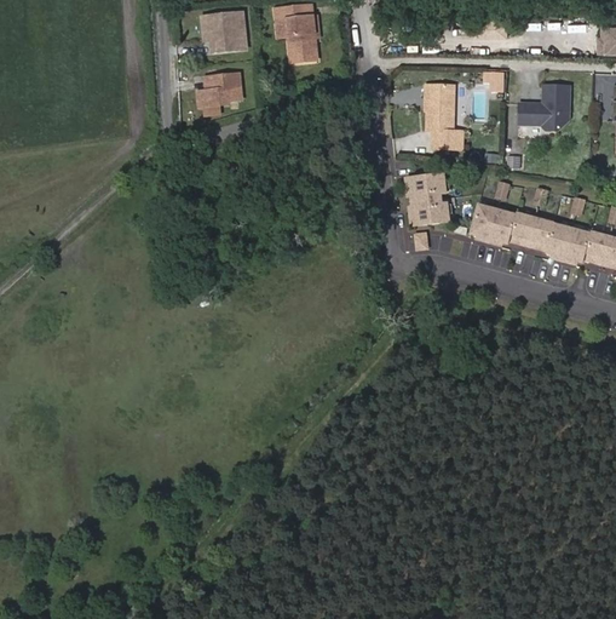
[(310,9),(274,12),(275,26),(285,26),(289,63),(315,61),(310,9)]
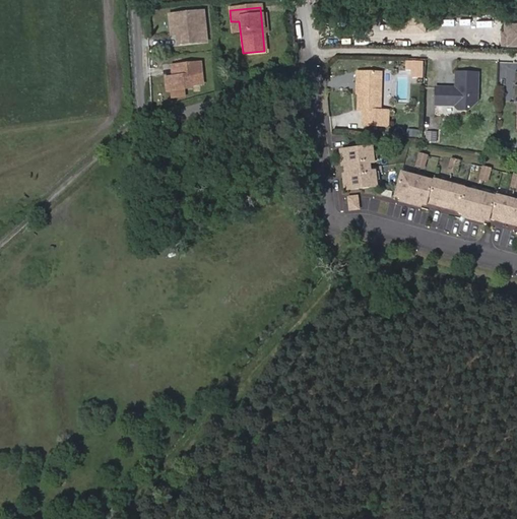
[(198,10),(172,12),(173,33),(171,33),(172,43),(200,41),(198,10)]
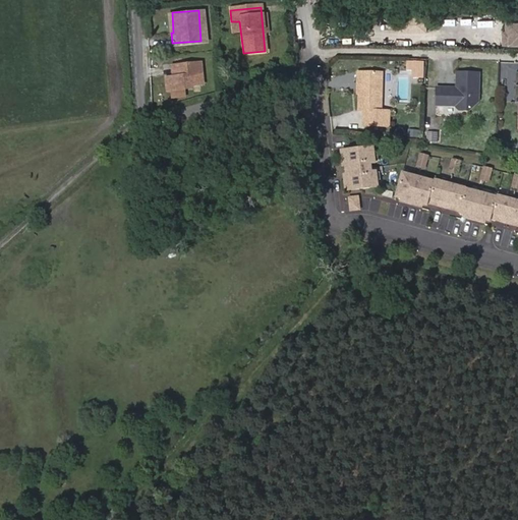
[(517,21),(512,22),(512,32),(509,32),(509,43),(517,42),(517,21)]
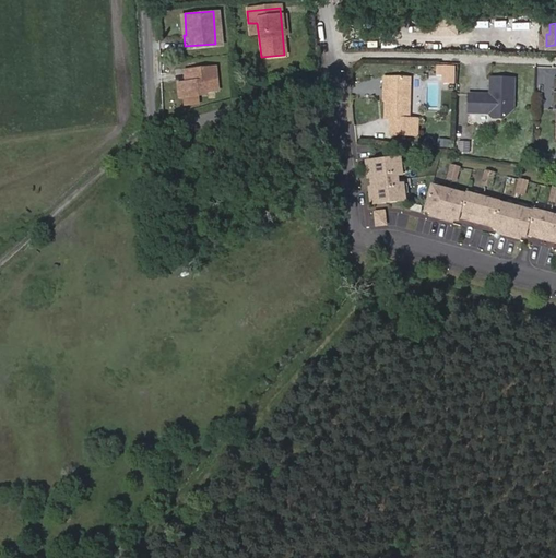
[(180,80),(173,81),(174,94),(200,92),(200,88),(212,87),(211,64),(180,67),(180,80)]
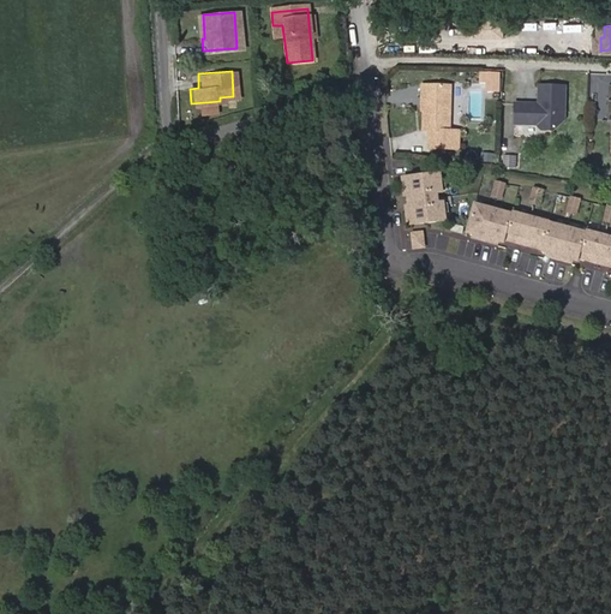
[(501,93),(502,72),(480,71),(480,82),(487,82),(487,91),(501,93)]
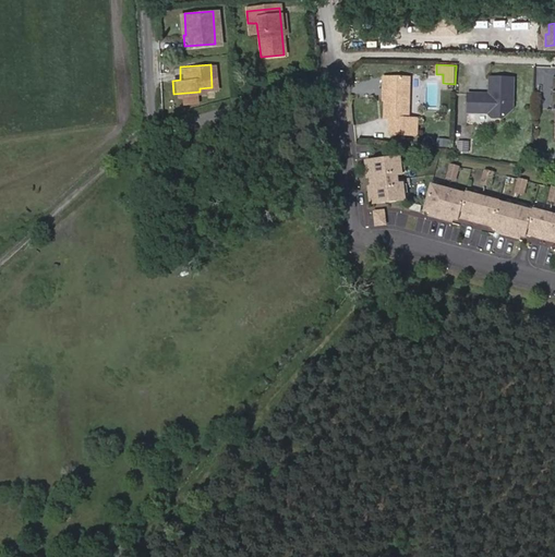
[(511,79),(487,79),(487,95),(466,95),(466,113),(487,113),(487,114),(490,119),(501,119),(501,108),(506,109),(507,108),(510,108),(511,79)]
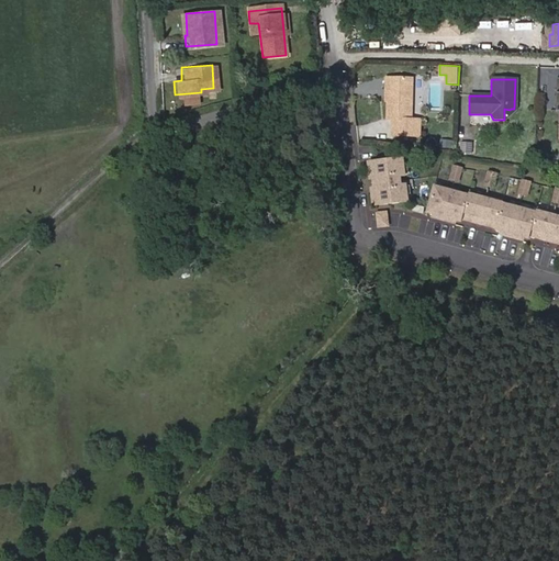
[(406,82),(383,82),(382,108),(382,127),(388,127),(388,137),(415,137),(415,124),(406,124),(406,82)]
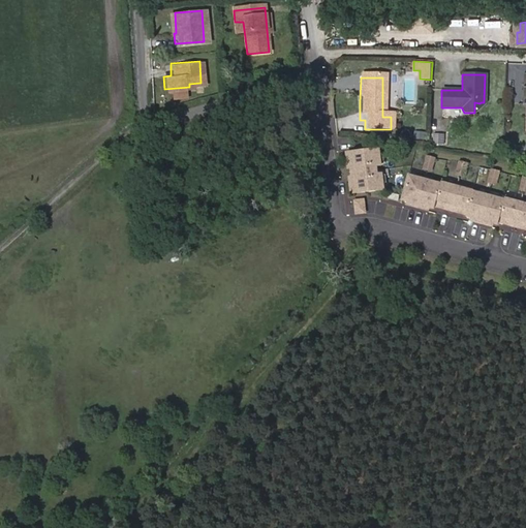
[(480,103),(474,102),(474,113),(484,102),(481,102),(480,103)]
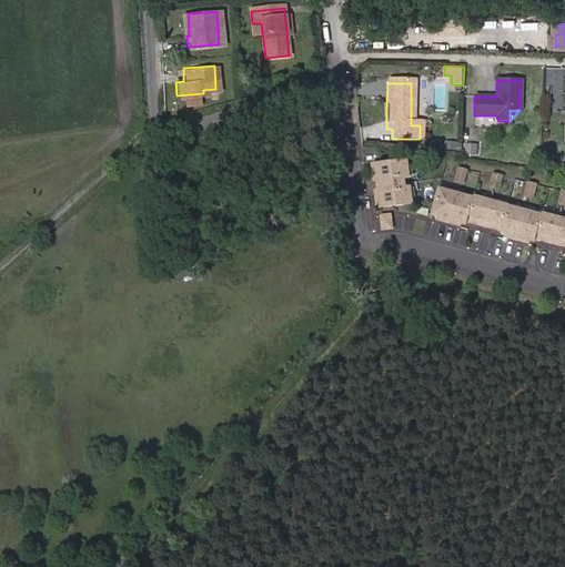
[(406,163),(375,166),(380,209),(412,205),(410,189),(404,190),(403,180),(409,179),(406,163)]
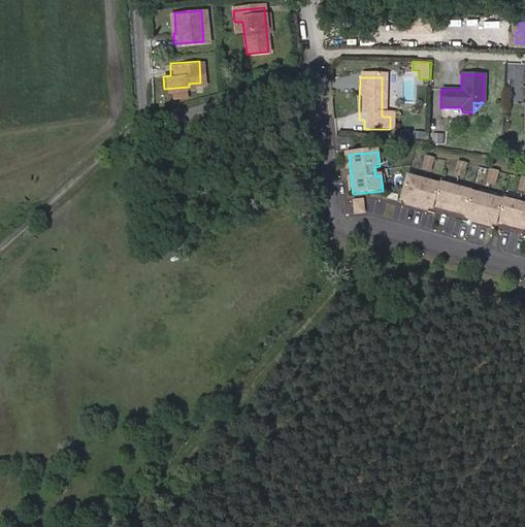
[(435,159),(427,156),(423,170),(432,172),(435,159)]
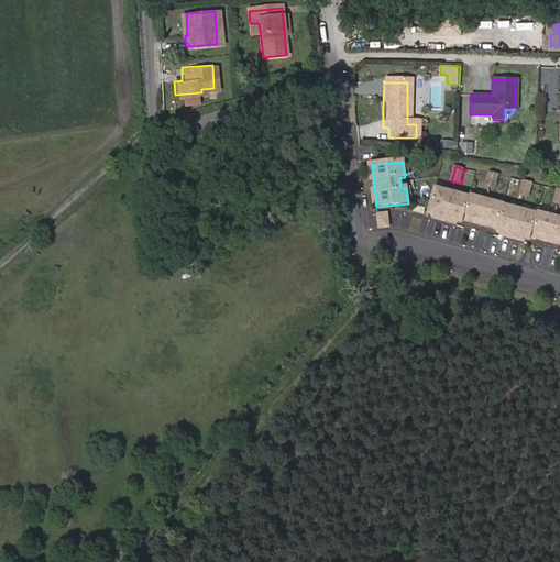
[(500,175),(491,173),(486,187),(495,189),(500,175)]
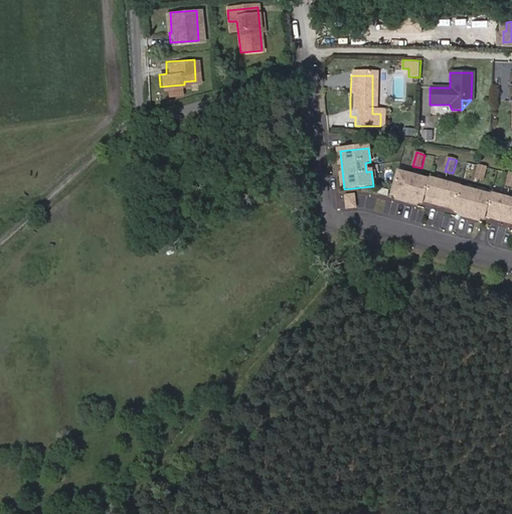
[(400,167),(392,196),(399,198),(399,200),(414,204),(414,202),(422,204),(423,201),(432,175),(400,167)]
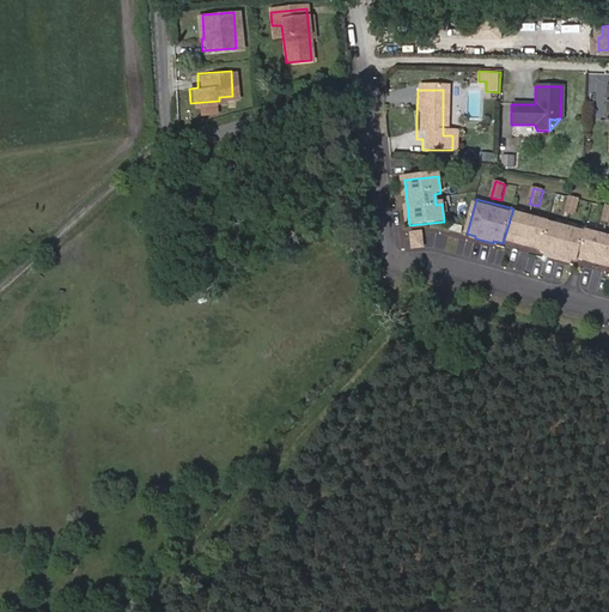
[(513,208),(504,240),(541,249),(550,217),(552,213),(515,203),(513,208)]
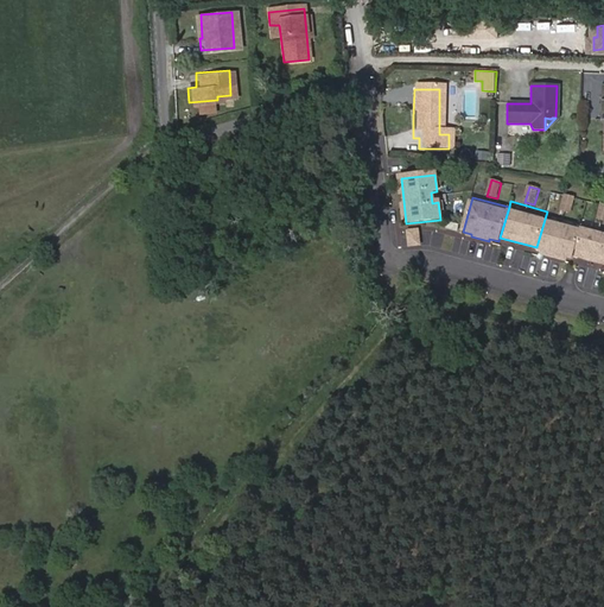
[(584,226),(546,215),(536,247),(536,250),(546,252),(545,255),(564,260),(565,257),(573,259),(574,255),(584,226)]
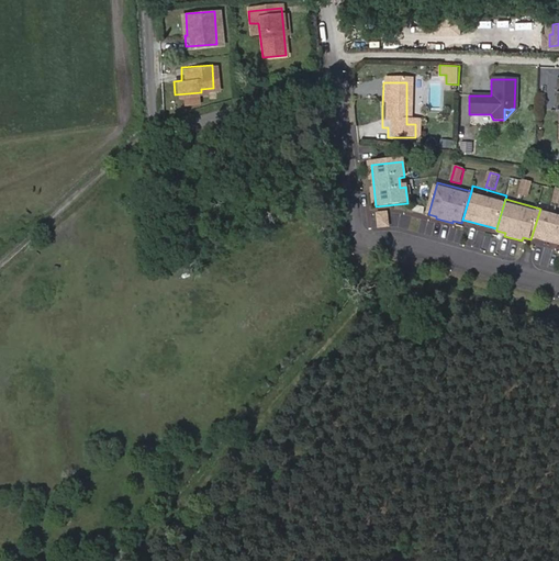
[(423,206),(411,203),(409,212),(421,215),(423,206)]
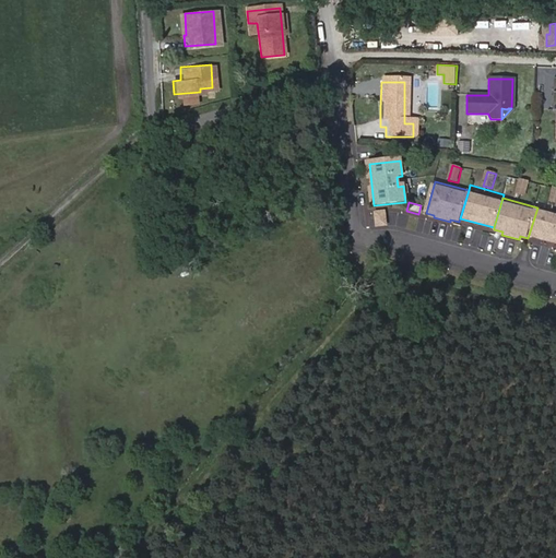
[(537,208),(529,235),(555,241),(555,206),(539,203),(537,208)]
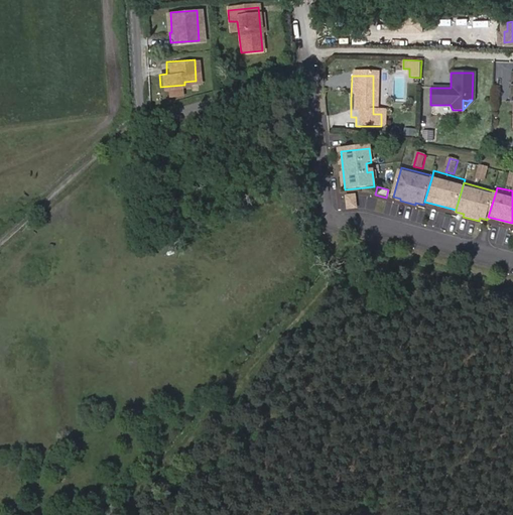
[(354,197),(347,197),(348,209),(356,208),(354,197)]
